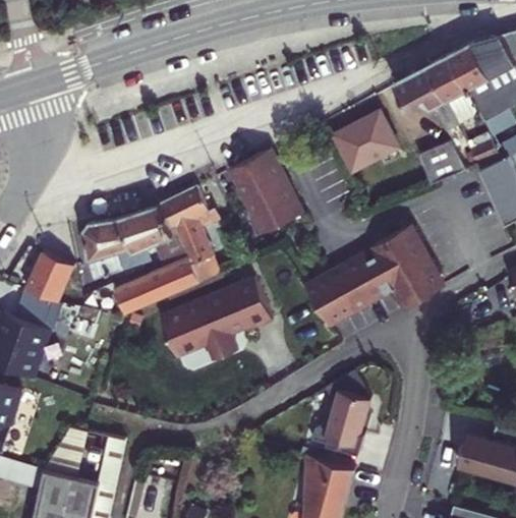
[(515,31),(501,36),(515,76),(515,75),(515,31)]
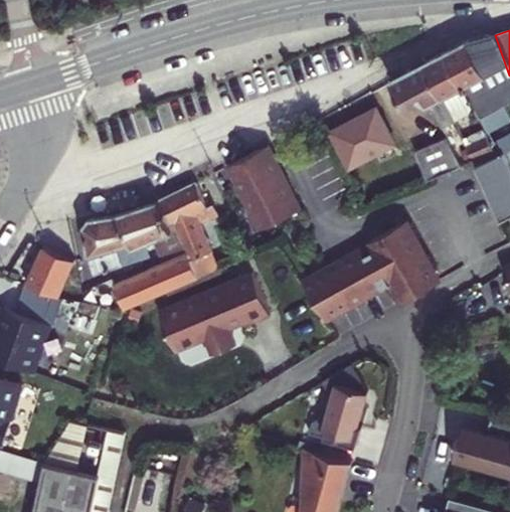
[(495,35),(461,46),(489,100),(509,89),(509,87),(505,76),(509,75),(495,35)]
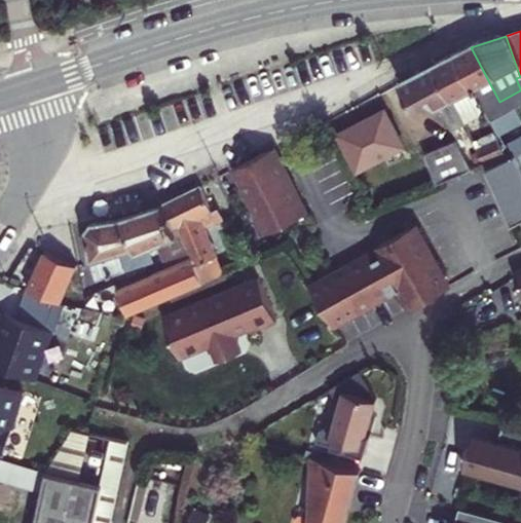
[(471,47),(448,59),(470,97),(478,112),(499,102),(471,47)]
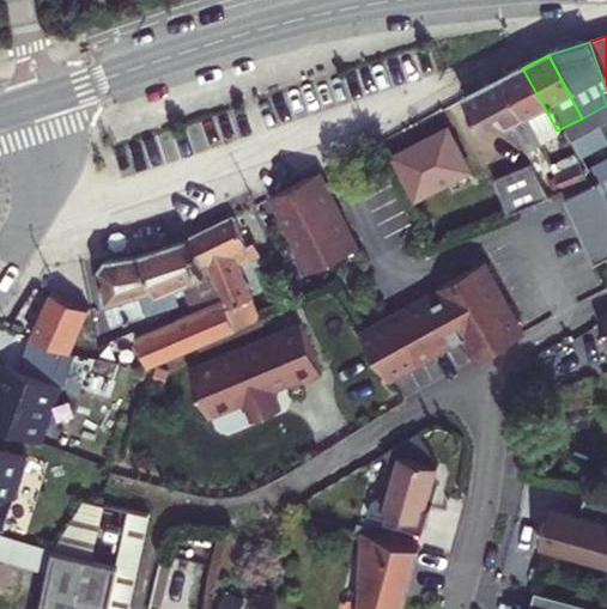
[(522,68),(498,80),(530,145),(542,139),(533,119),(547,113),(522,68)]
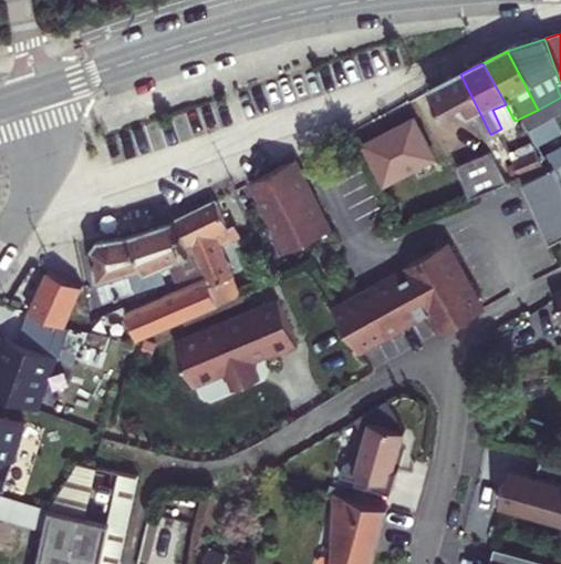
[(460,74),(419,94),(434,122),(454,113),(459,124),(466,126),(477,149),(494,141),(490,134),(460,74)]
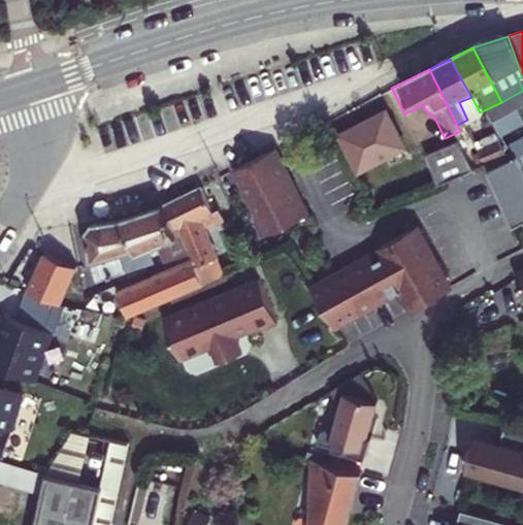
[(467,120),(480,112),(471,97),(459,102),(467,120)]
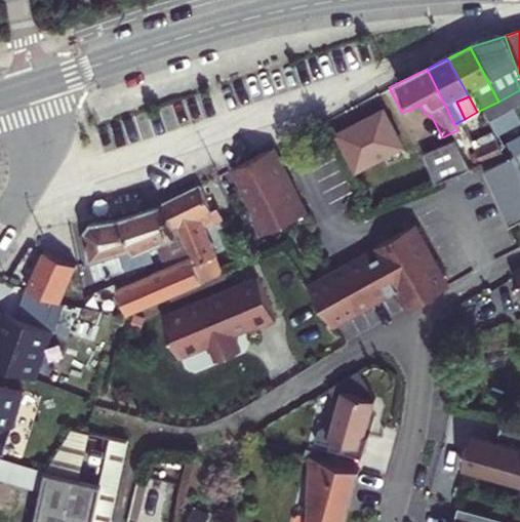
[(375,115),(332,138),(353,176),(396,153),(375,115)]
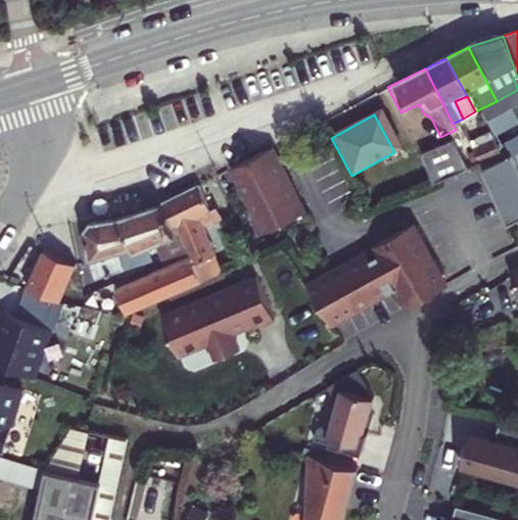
[(479,135),(473,138),(476,145),(482,143),(479,135)]
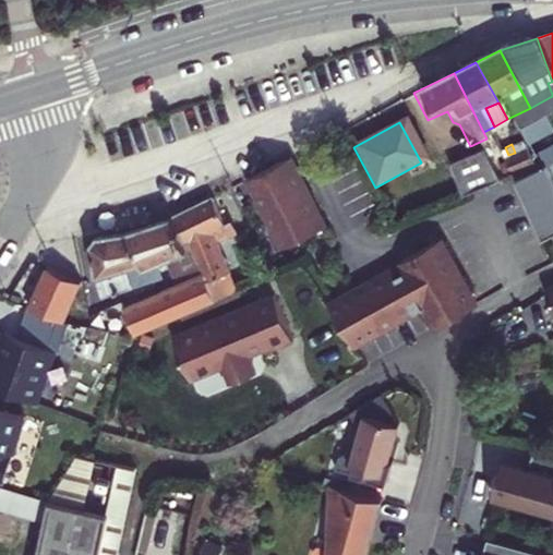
[(505,147),(493,153),(507,180),(518,175),(508,155),(505,147)]
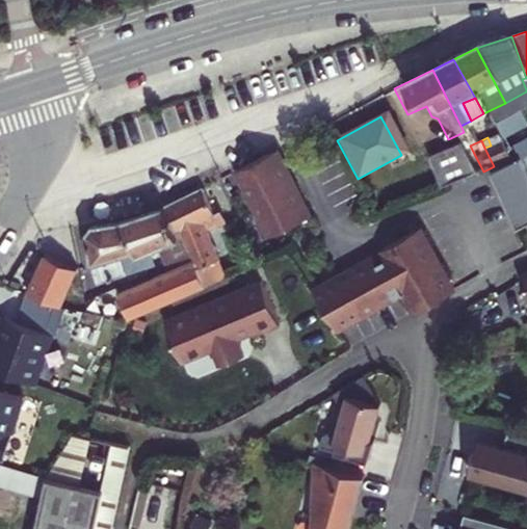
[(470,146),(465,148),(478,174),(483,172),(470,146)]
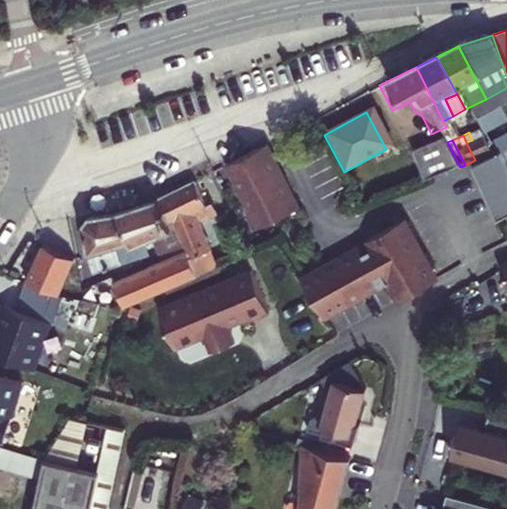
[(481,158),(472,140),(466,142),(475,160),(481,158)]
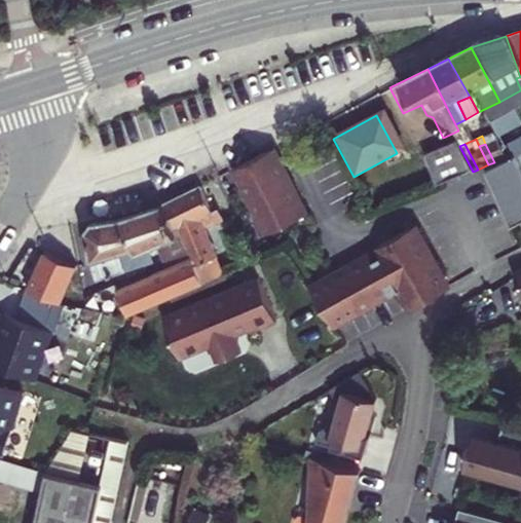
[(448,147),(414,164),(429,190),(463,175),(448,147)]
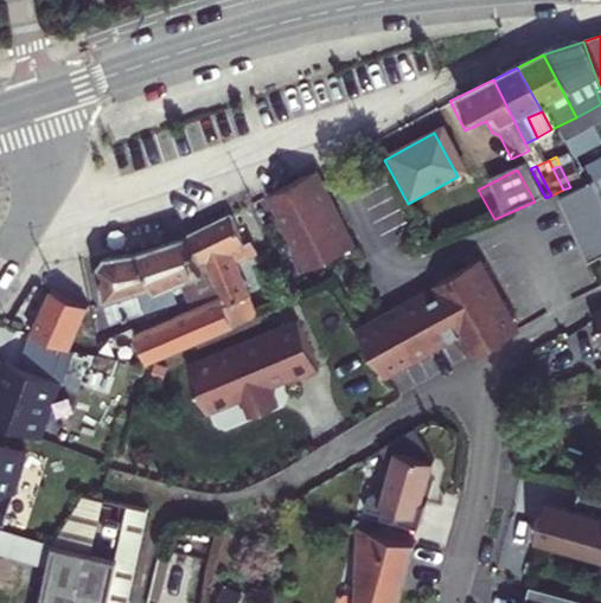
[(311,177),(305,180),(321,210),(327,206),(311,177)]
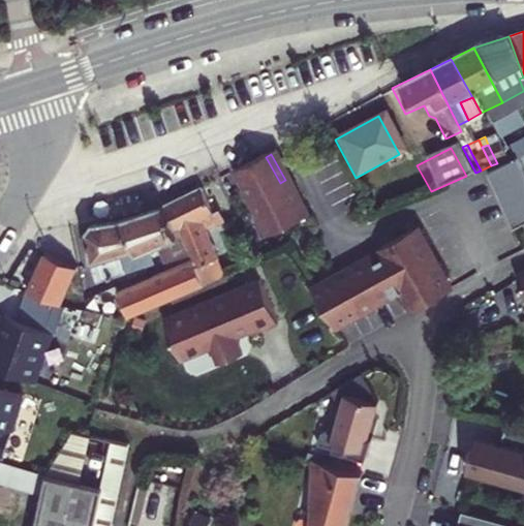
[(266,157),(229,177),(265,240),(306,217),(285,180),(280,183),(266,157)]
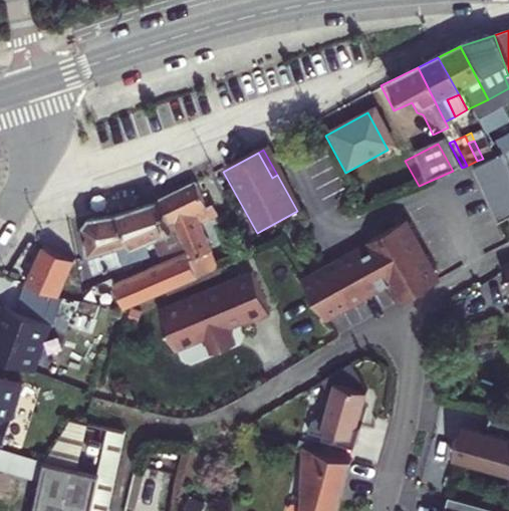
[(499,220),(508,215),(508,168),(502,155),(474,169),(499,220)]
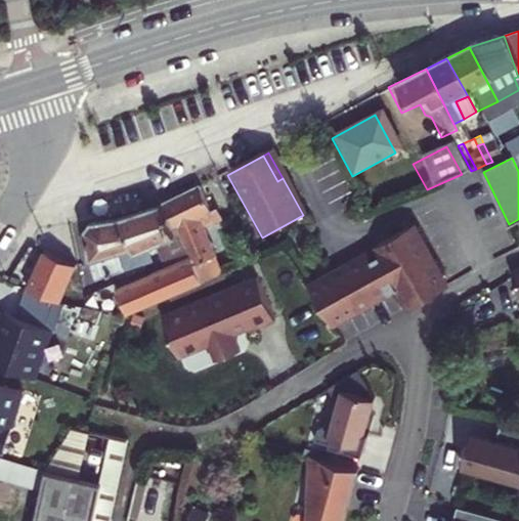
[(183,196),(156,208),(165,233),(174,229),(193,221),(198,230),(209,225),(203,210),(210,208),(206,199),(210,198),(205,184),(183,196)]
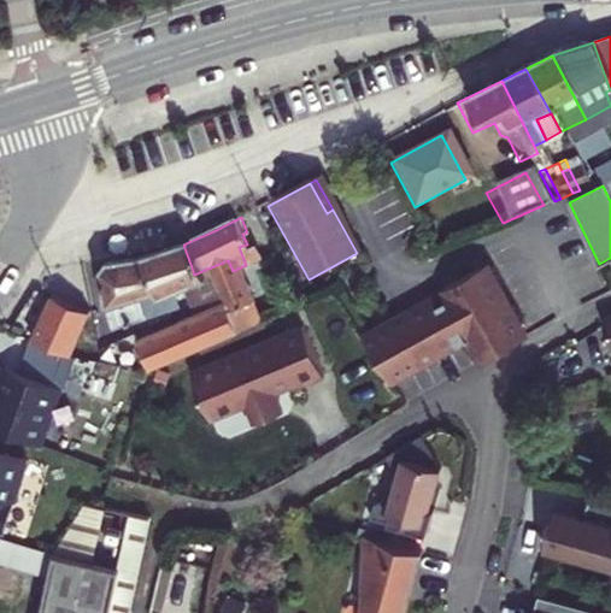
[(97,267),(93,272),(105,317),(110,330),(142,319),(136,304),(197,282),(194,275),(183,245),(150,257),(134,261),(97,267)]
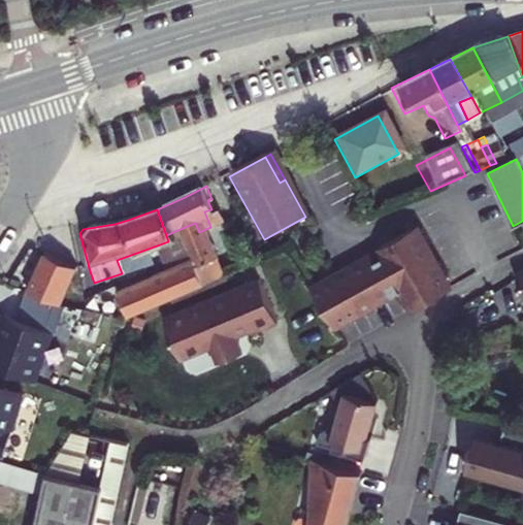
[(216,276),(199,232),(195,223),(175,231),(188,263),(196,286),(216,276)]
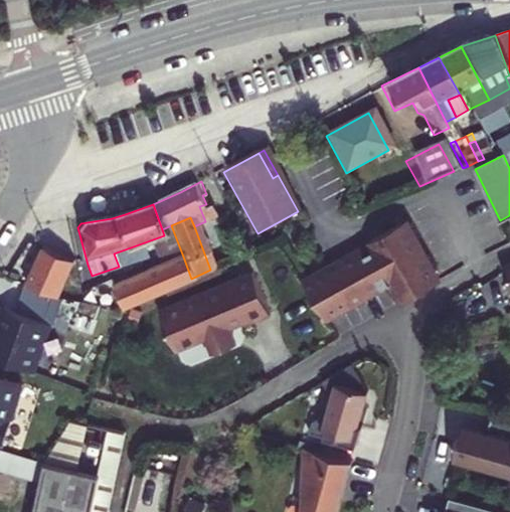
[(356,251),(299,286),(321,324),(383,287),(395,306),(435,283),(399,223),(362,245),(366,252),(359,257),(356,251)]
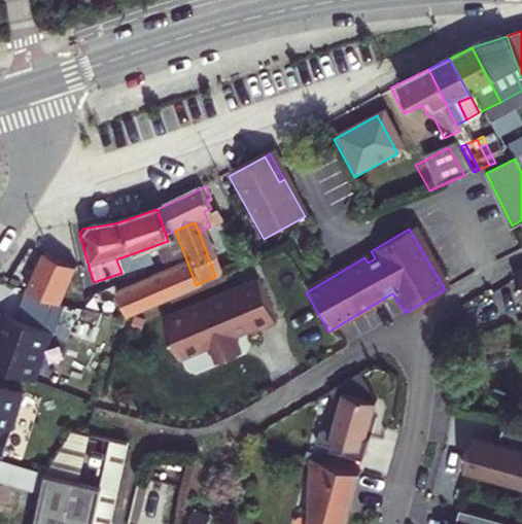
[(47,257),(30,297),(34,298),(34,297),(55,306),(59,308),(75,270),(47,257)]
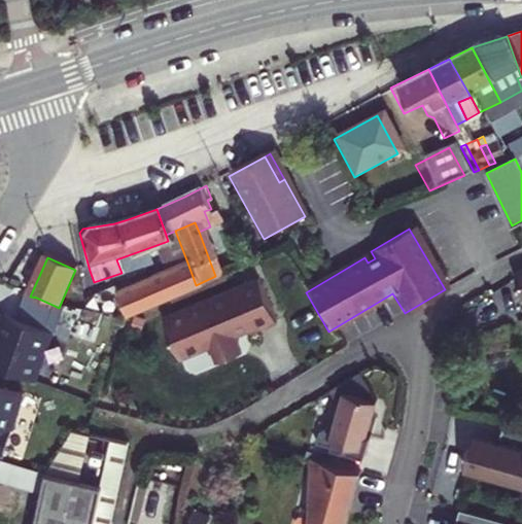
[(123,317),(196,285),(187,263),(114,293),(123,317)]
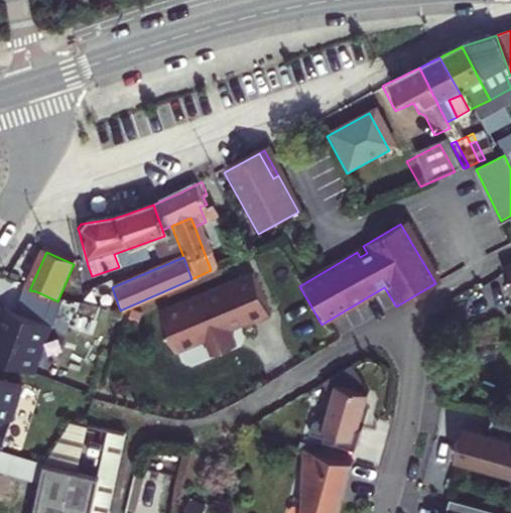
[(510,267),(501,272),(509,292),(510,291),(510,293),(510,267)]
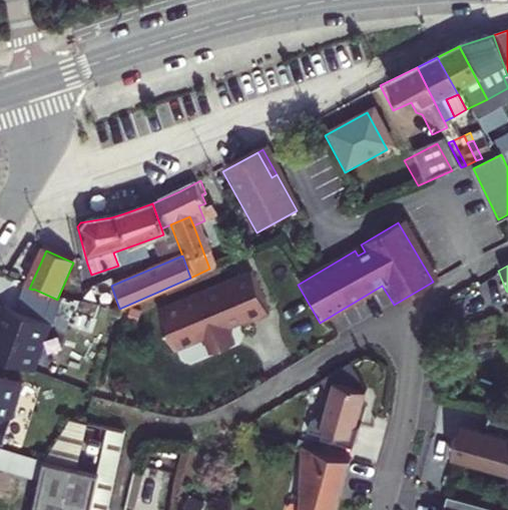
[(246,274),(153,313),(170,352),(201,339),(207,354),(230,345),(223,329),(242,320),(244,324),(265,315),(246,274)]
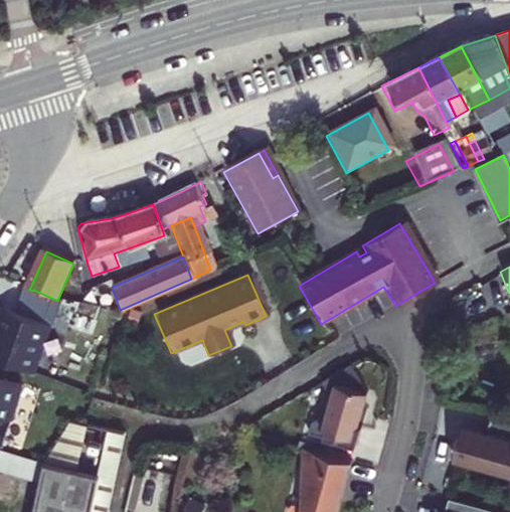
[(0,362),(25,372),(53,299),(33,291),(29,290),(20,287),(10,313),(0,308),(0,362)]
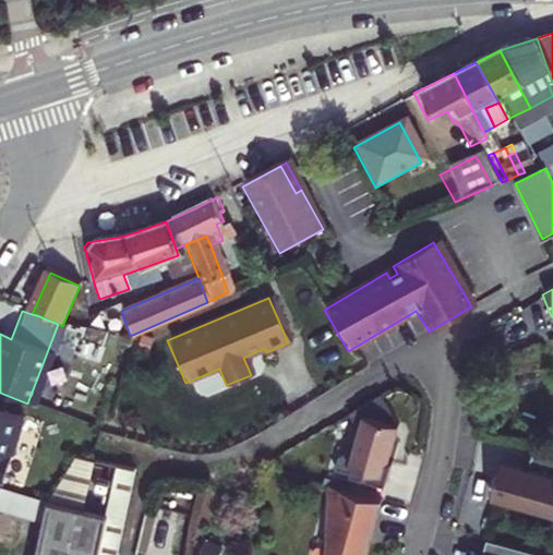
[(394,407),(361,426),(371,443),(365,465),(360,463),(349,469),(346,481),(398,495),(404,474),(400,473),(411,436),(394,407)]
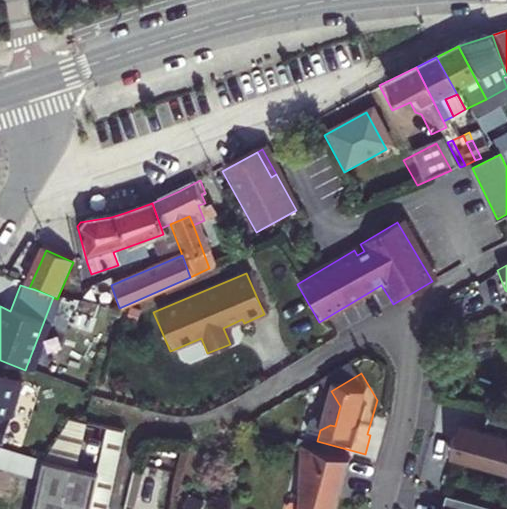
[(0,436),(18,386),(0,380),(0,436)]
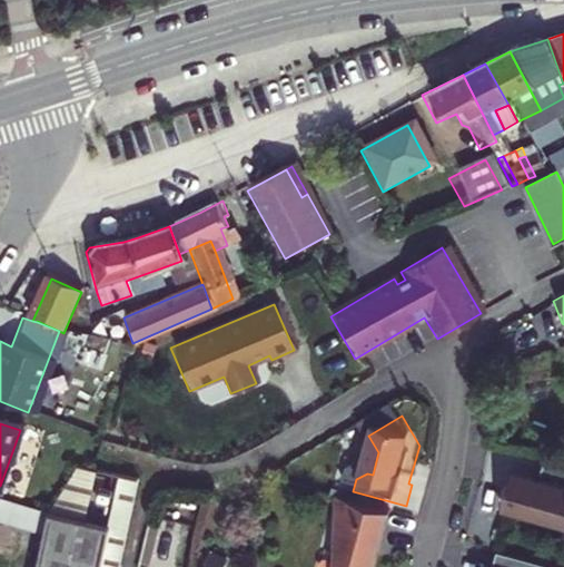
[(563,467),(541,465),(534,485),(508,477),(497,515),(563,531),(563,467)]
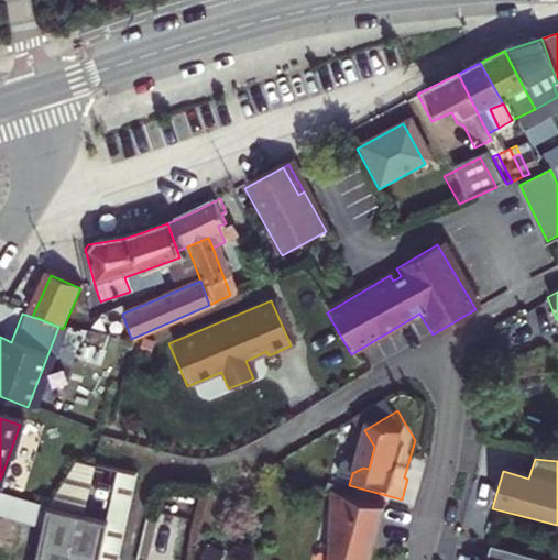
[(45,512),(86,519),(96,470),(65,462),(45,512)]
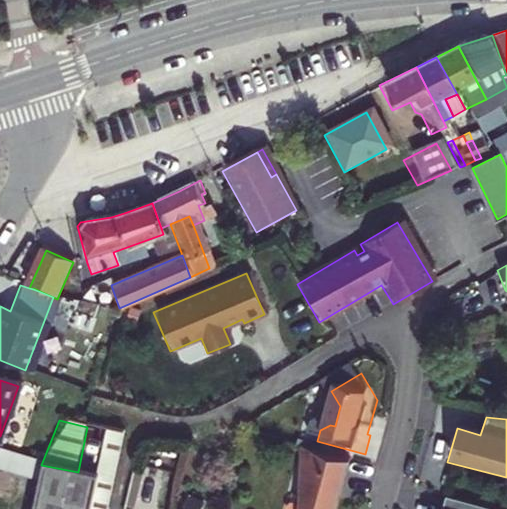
[(106,508),(123,436),(105,432),(96,476),(89,508),(106,508)]
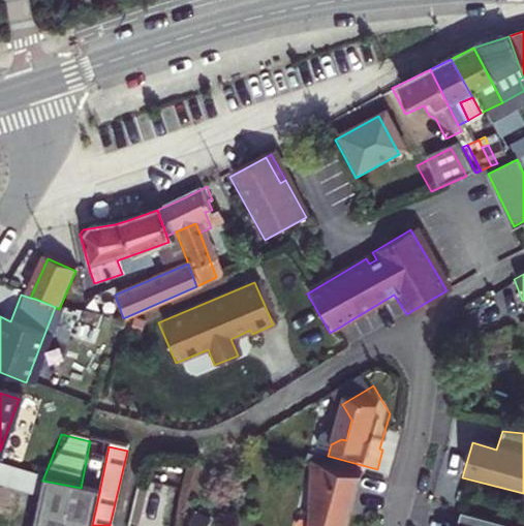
[(305,465),(304,525),(342,525),(356,480),(305,465)]
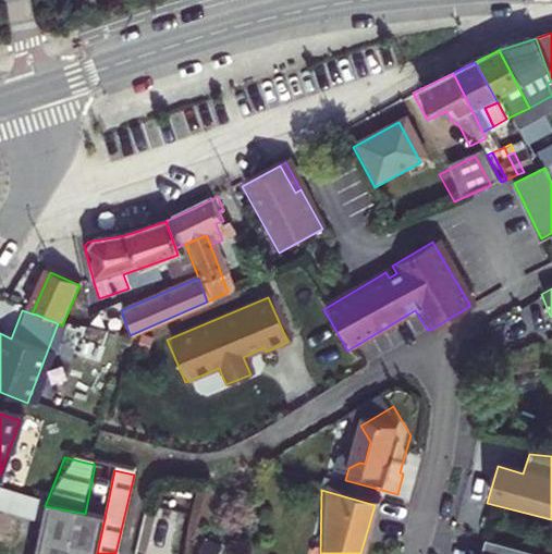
[(45,506),(34,553),(97,553),(105,518),(85,514),(45,506)]
